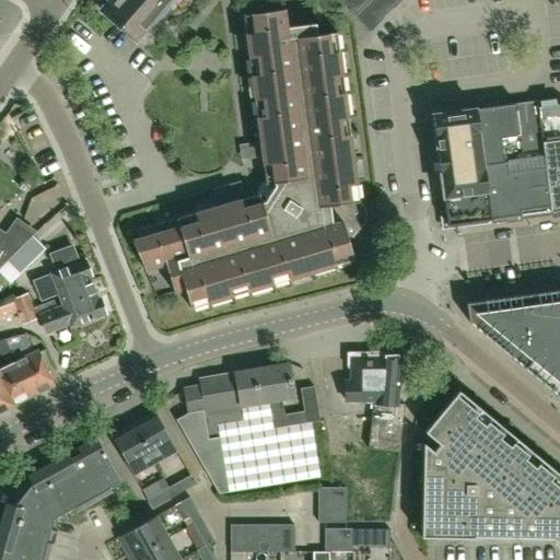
[(109,0),(101,11),(136,41),(171,0),(109,0)]
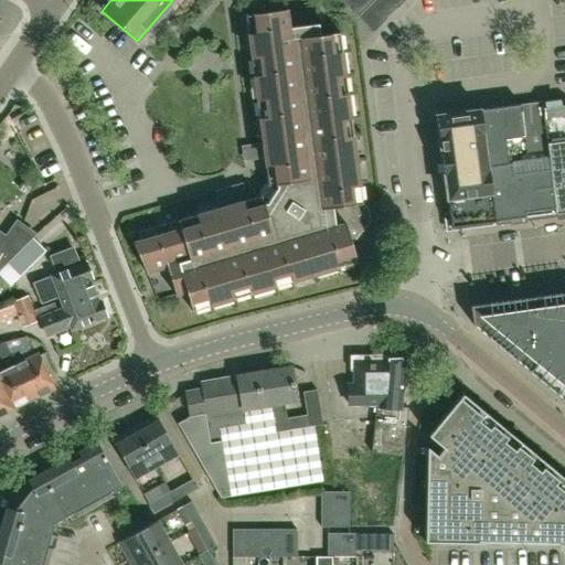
[(339,0),(372,33),(405,0),(339,0)]
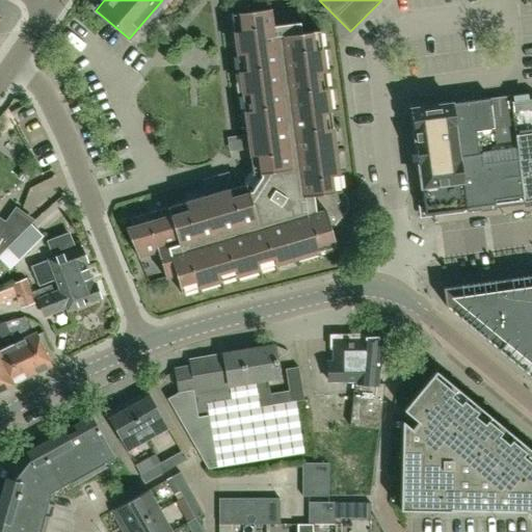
[(180,293),(219,282),(336,247),(326,216),(336,213),(333,193),(341,192),(319,31),(300,33),(299,23),(271,26),(269,9),(231,15),(251,175),(245,184),(129,219),(131,227),(125,229),(137,258),(157,251),(164,278),(175,275),(180,293)]
